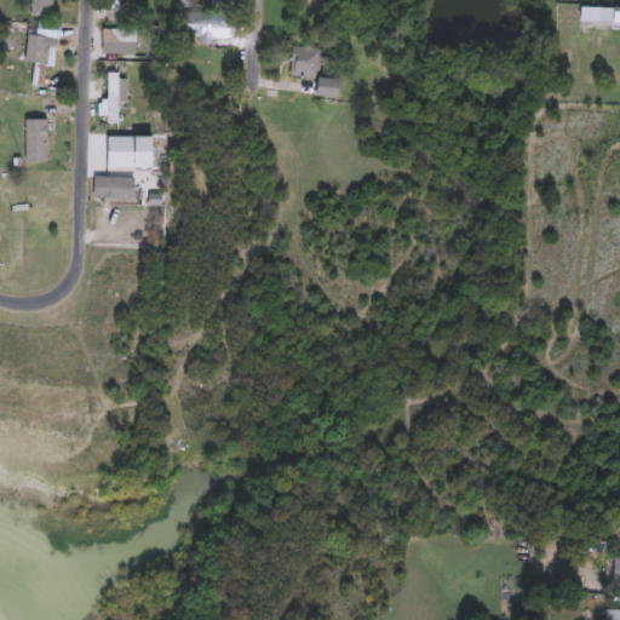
[(53,0),(53,15),(35,15),(35,0),(53,0)]
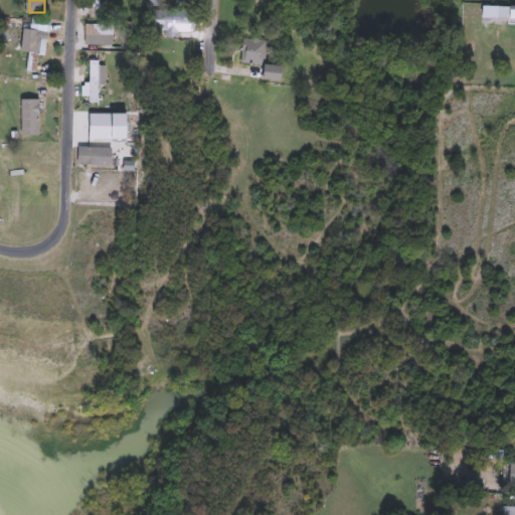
[(194,10),(194,32),(153,32),(153,10),(194,10)]
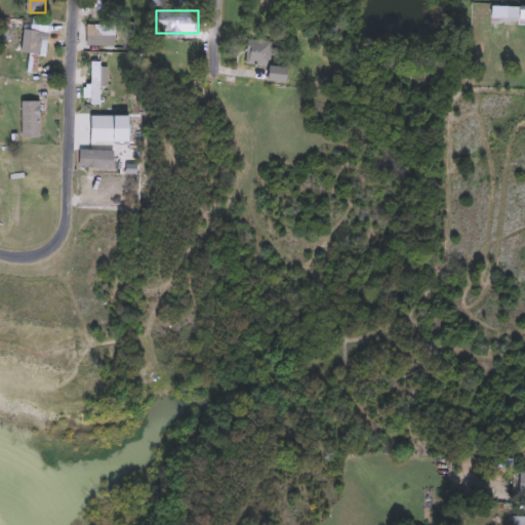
[(86,46),(87,24),(117,25),(116,46),(86,46)]
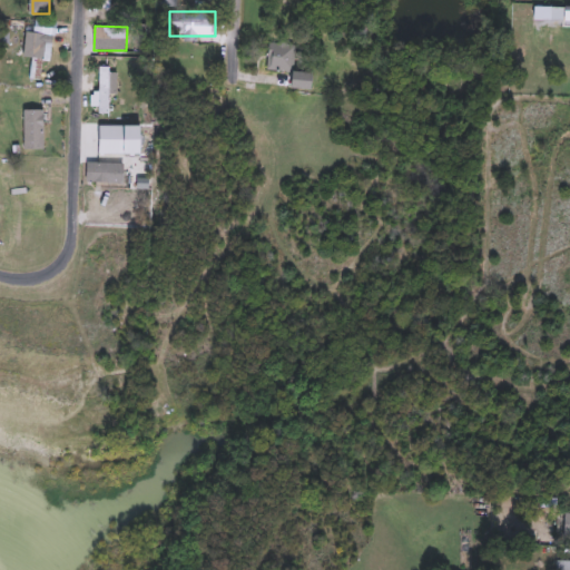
[(41,80),(30,79),(31,57),(25,56),(26,31),(46,32),(41,80)]
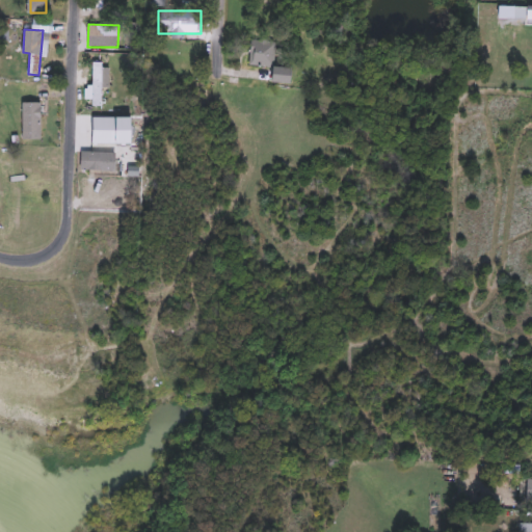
[(249,64),(251,37),(277,40),(275,65),(293,67),(292,82),(274,81),(274,67),(249,64)]
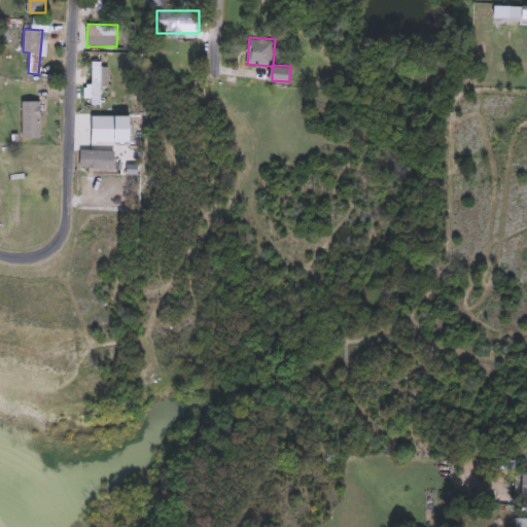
[(101,61),(101,104),(89,104),(89,85),(92,85),(92,61),(101,61)]
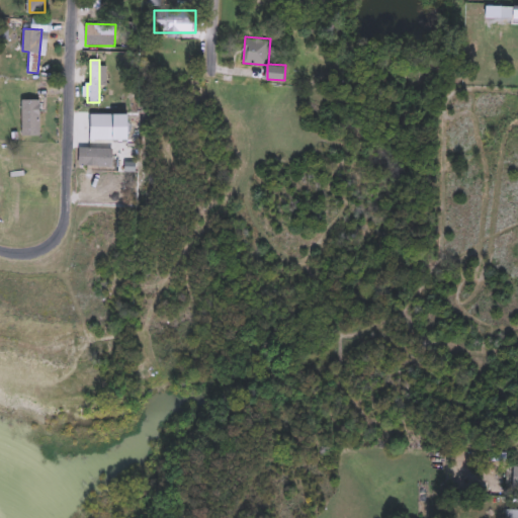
[(40,99),(40,135),(21,135),(21,99),(40,99)]
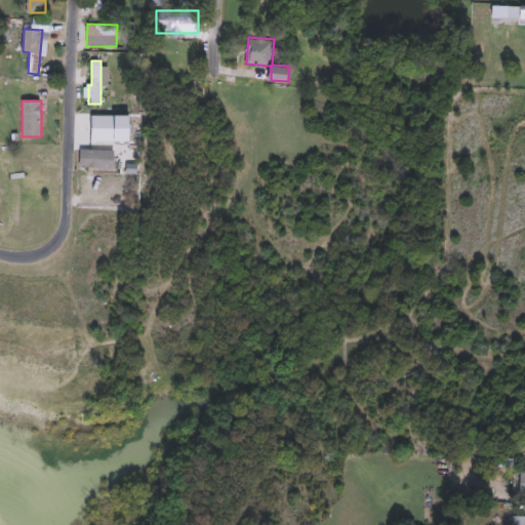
[(133,114),(133,142),(91,142),(91,114),(133,114)]
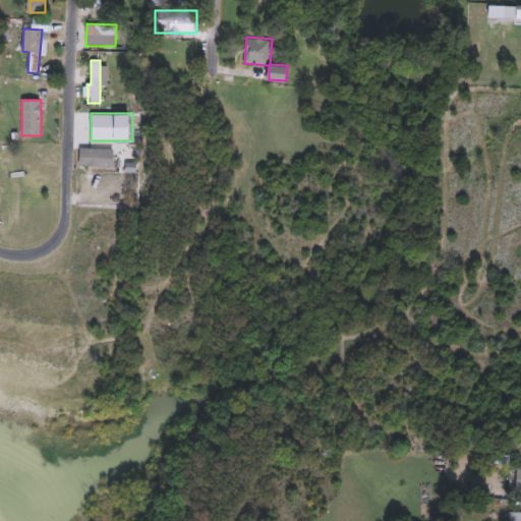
[(114,170),(79,170),(79,149),(114,149),(114,170)]
